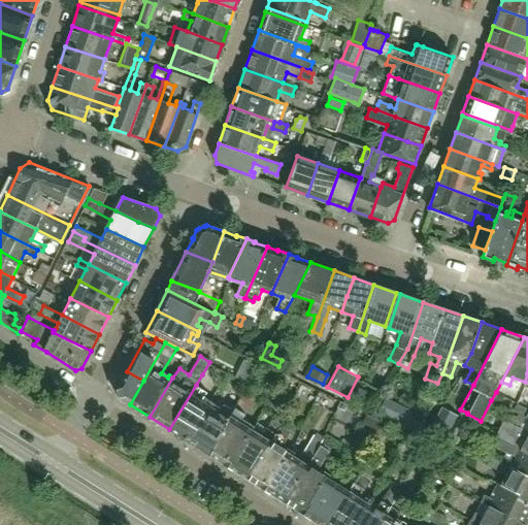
[(237,370),(235,375),(248,382),(250,376),(237,370)]
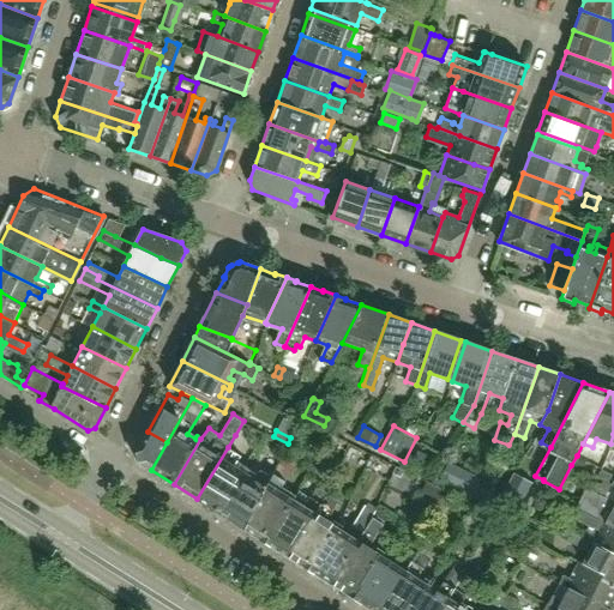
[(151,470),(167,442),(148,432),(136,453),(138,461),(151,470)]
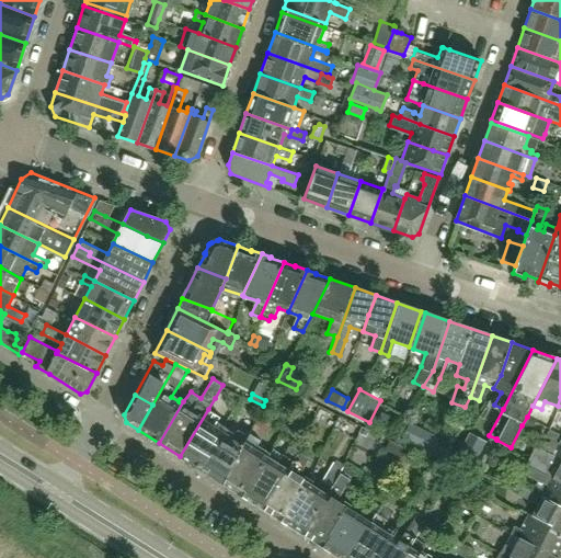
[(201,469),(226,428),(222,425),(220,429),(213,424),(218,416),(208,409),(180,456),(201,469)]
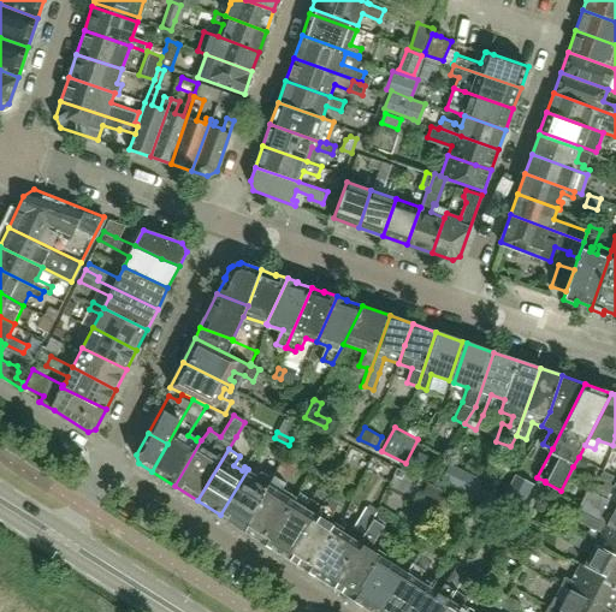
[(420,450),(413,465),(424,470),(431,456),(420,450)]
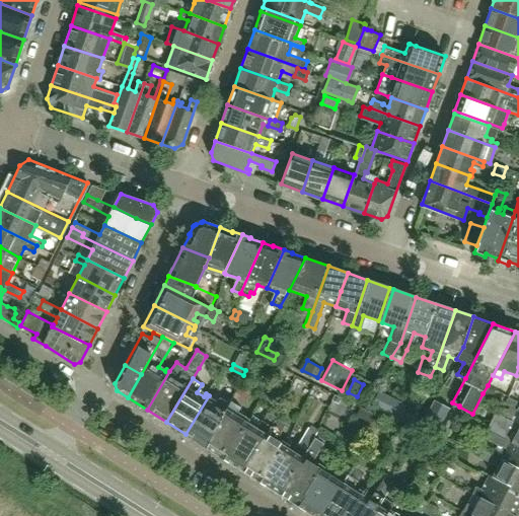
[(207,447),(230,401),(221,396),(218,401),(213,397),(218,388),(213,385),(208,395),(209,395),(186,434),(207,447)]
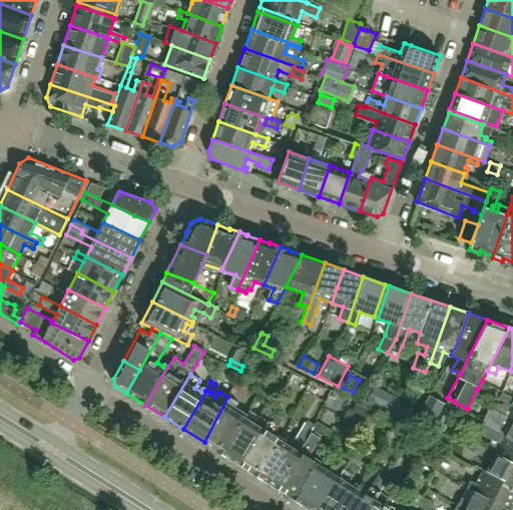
[(482,381),(477,389),(485,394),(490,385),(482,381)]
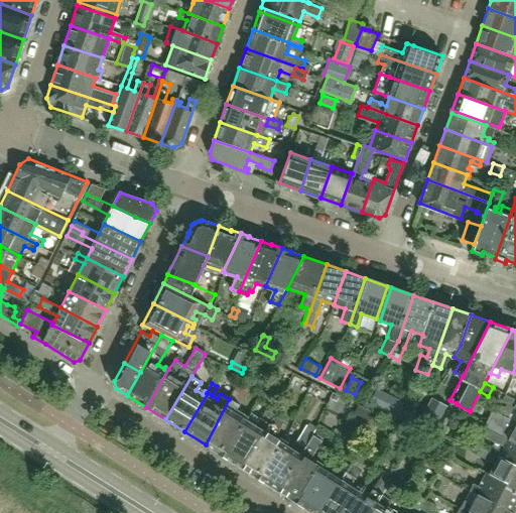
[(245,418),(235,412),(240,404),(245,395),(236,389),(230,398),(229,399),(206,444),(222,455),(245,418)]
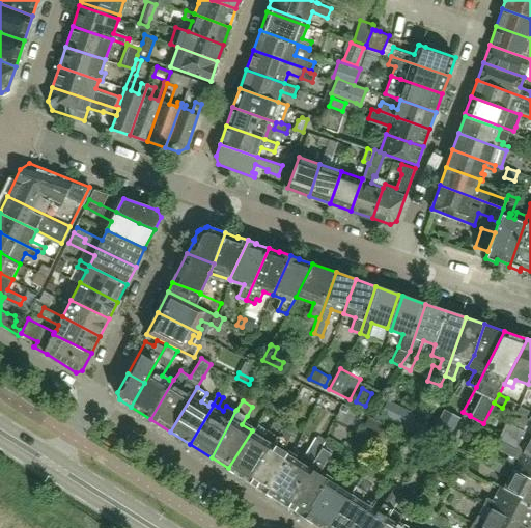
[(530,411),(521,406),(519,412),(523,414),(516,425),(530,433),(530,411)]
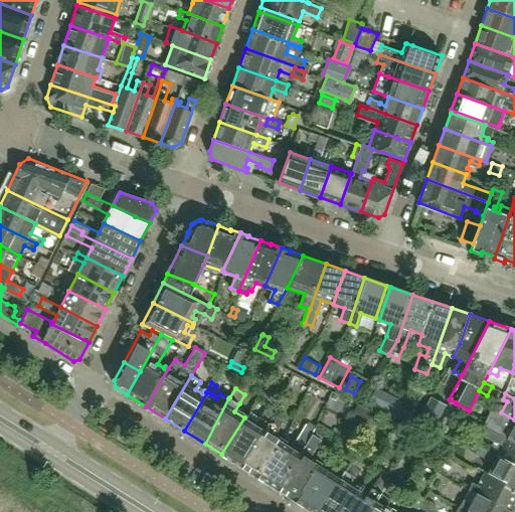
[(383,402),(380,407),(387,411),(398,417),(400,413),(403,406),(385,397),(383,402)]
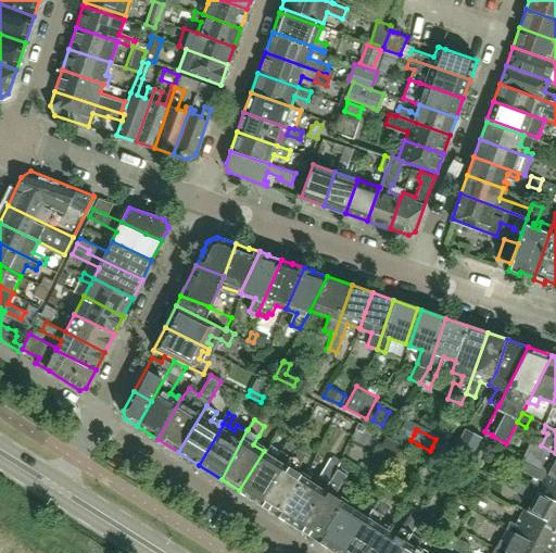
[(475,449),(478,443),(460,434),(449,455),(467,465),(468,465),(476,450),(475,449)]
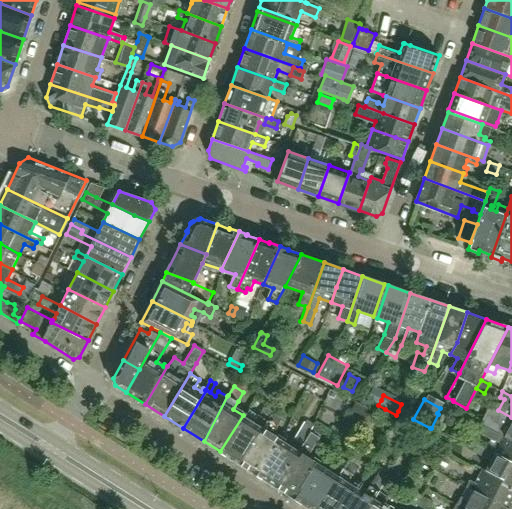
[(267,419),(273,405),(266,401),(258,414),(253,421),(243,415),(220,451),(239,463),(267,419)]
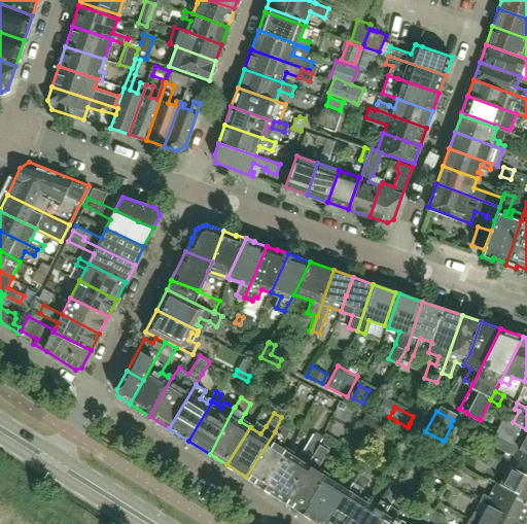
[(376,431),(381,420),(365,413),(360,424),(376,431)]
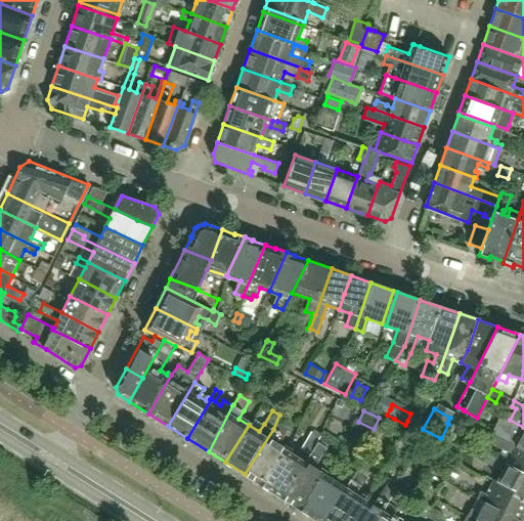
[(405,425),(418,431),(424,420),(410,414),(407,421),(405,425)]
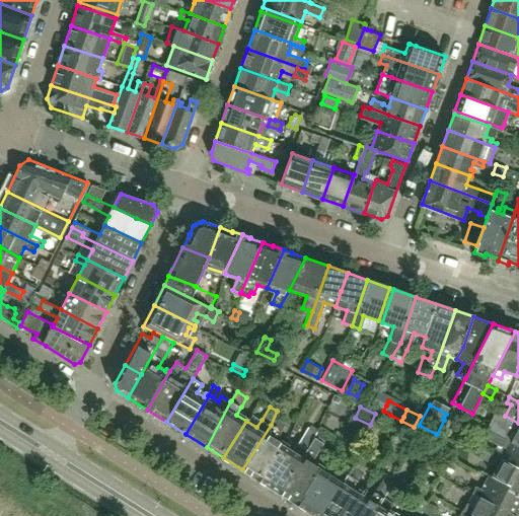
[(286,421),(282,419),(284,416),(277,411),(271,425),(242,469),(261,481),(284,444),(275,439),(279,430),(286,421)]
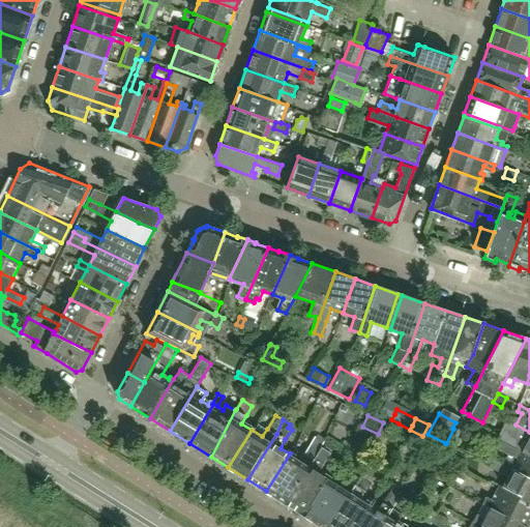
[(529,432),(516,425),(511,431),(529,440),(526,445),(522,444),(520,449),(529,455),(529,432)]
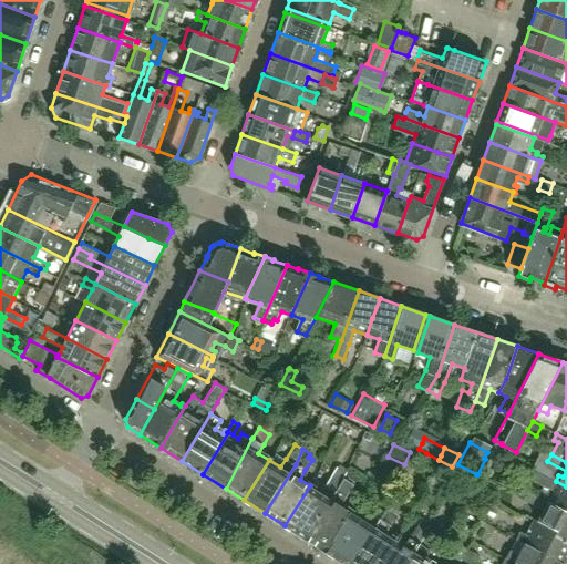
[(342,475),(344,470),(337,465),(320,492),(310,485),(285,525),(305,537),(336,490),(342,475)]
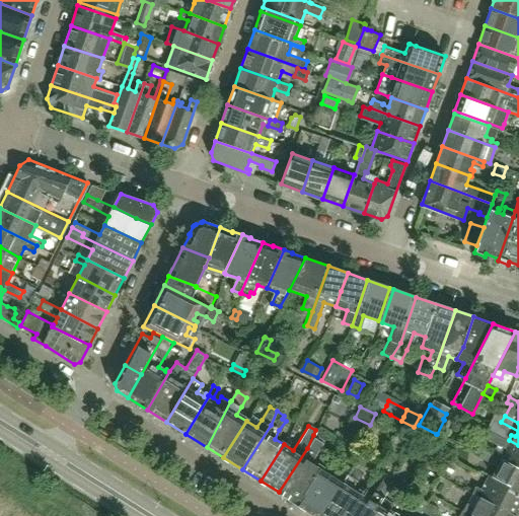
[(518,445),(509,440),(508,440),(487,429),(482,437),(497,445),(498,443),(509,449),(506,455),(501,453),(500,456),(518,466),(518,445)]
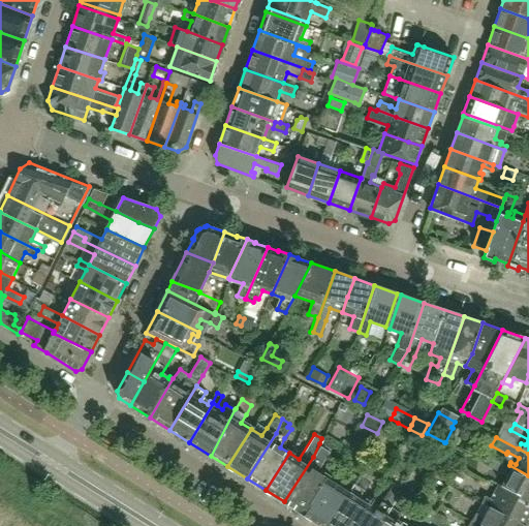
[(305,515),(329,477),(317,471),(331,451),(319,443),(313,457),(284,501),(305,515)]
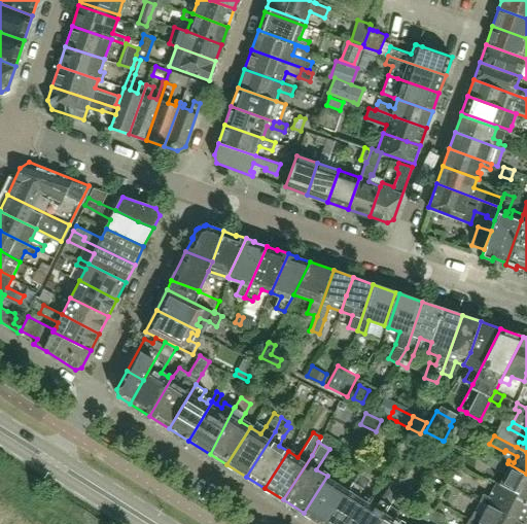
[(502,483),(526,496),(526,474),(507,463),(506,464),(492,457),(489,463),(507,474),(502,483)]
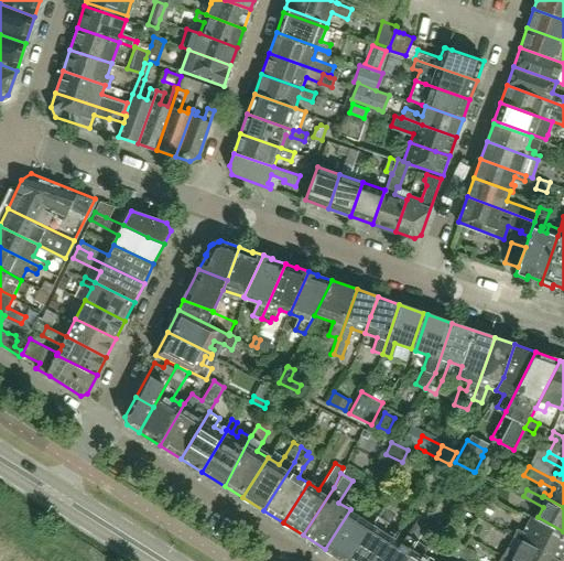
[(347,560),(378,515),(384,499),(377,495),(362,517),(350,509),(325,549),(344,560),(347,560)]
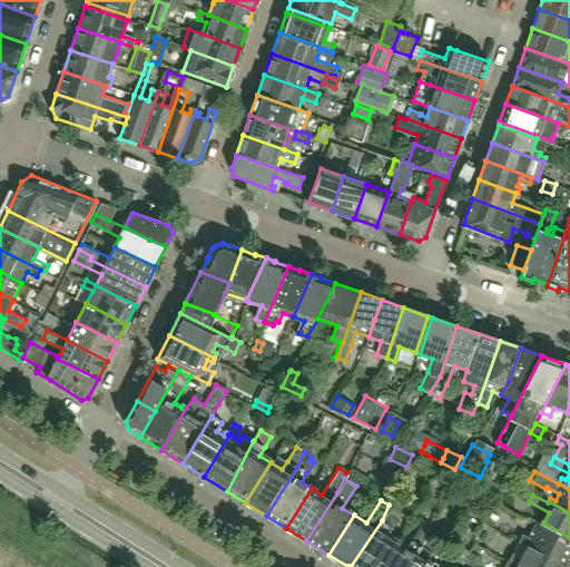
[(392,526),(401,512),(389,505),(382,520),(351,566),(379,566),(396,541),(386,535),(392,526)]
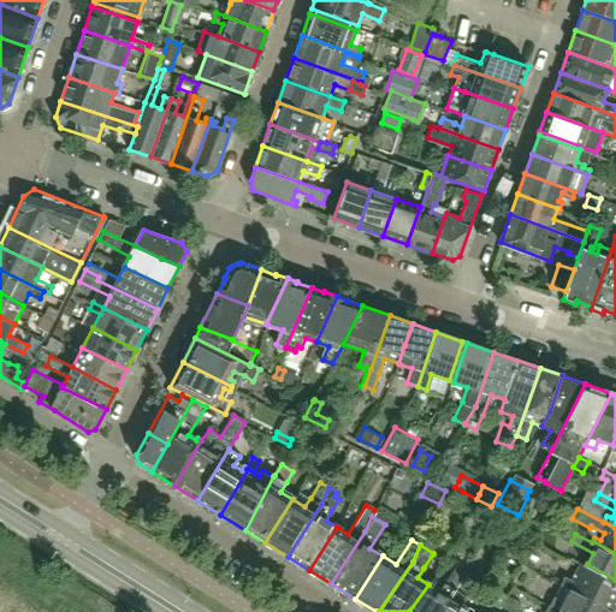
[(409,611),(439,611),(456,588),(463,572),(466,569),(456,563),(451,570),(439,590),(428,584),(409,611)]
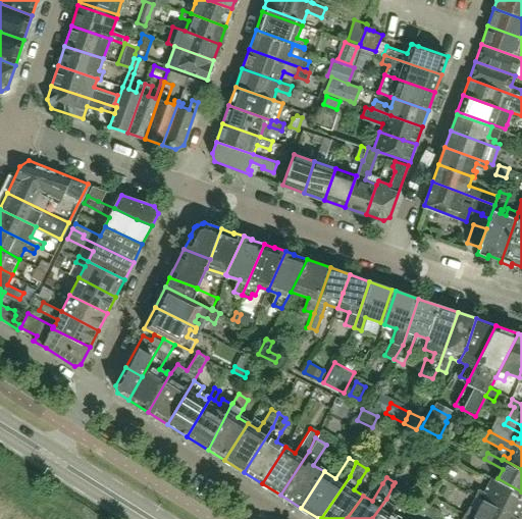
[(476,496),(520,518),(521,514),(521,497),(490,480),(485,490),(480,487),(476,495),(476,496)]
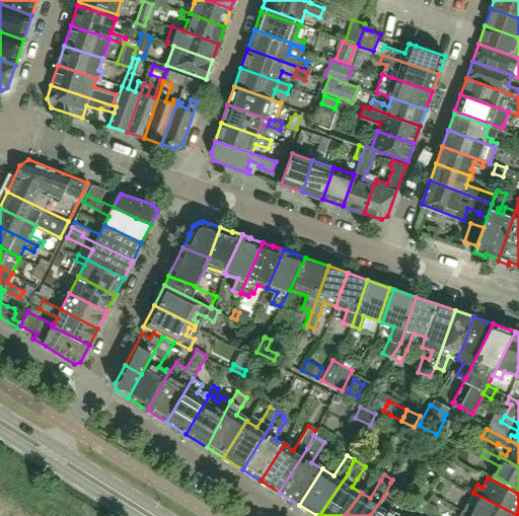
[(398,484),(392,480),(390,483),(384,496),(370,515),(396,515),(397,515),(388,510),(392,502),(398,493),(395,491),(397,488),(396,487),(398,484)]
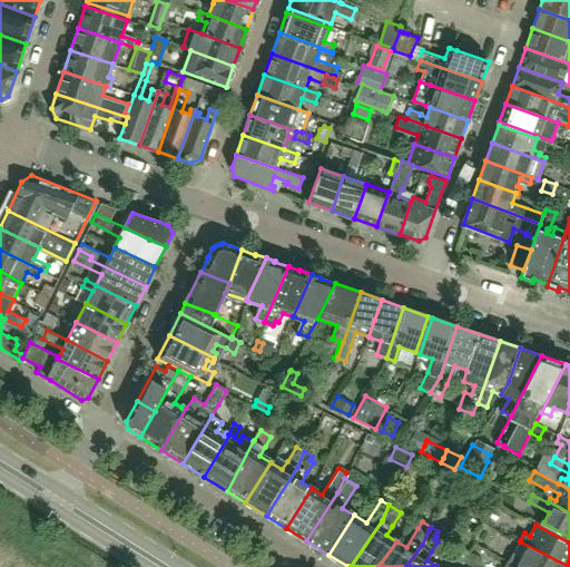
[(522,566),(567,566),(568,566),(520,541),(514,551),(510,560),(522,566)]
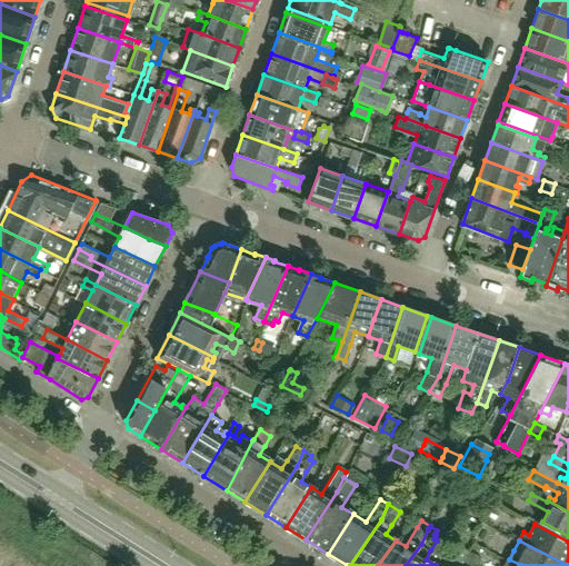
[(437,565),(436,565),(435,565),(459,565),(462,559),(463,558),(468,549),(460,545),(449,562),(449,563),(447,565),(437,565)]
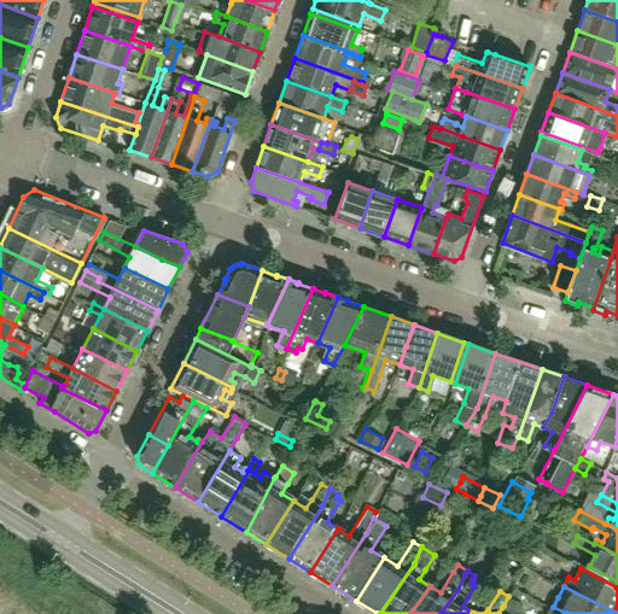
[(514,613),(519,602),(508,596),(503,606),(502,607),(514,613)]
